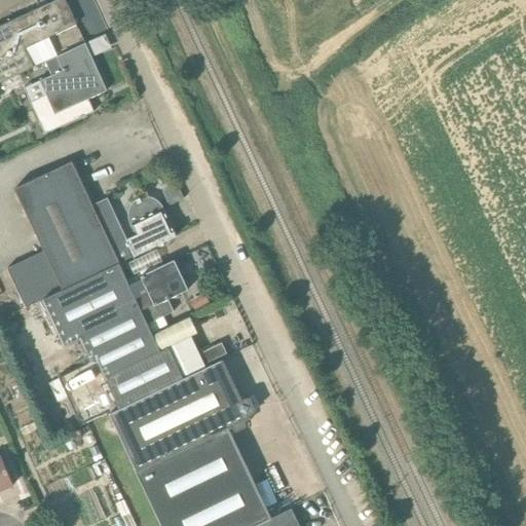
[(0,82),(34,68),(26,48),(77,25),(65,0),(55,0),(0,26),(0,82)]
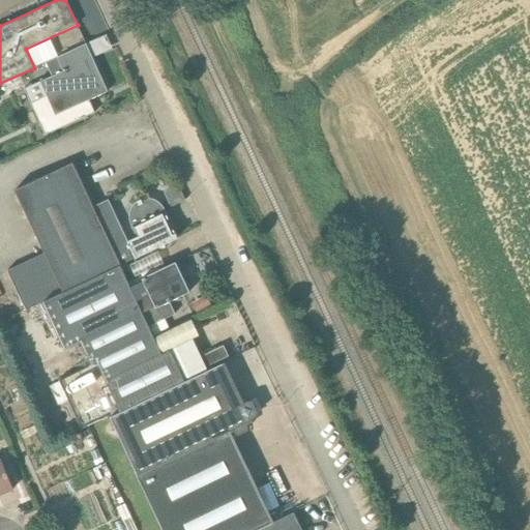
[(110,32),(90,39),(96,54),(115,46),(110,32)]
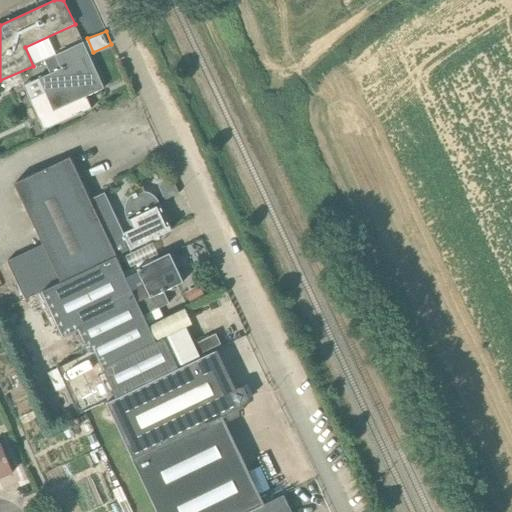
[(86,97),(104,88),(83,42),(55,55),(61,69),(38,79),(45,93),(30,100),(43,131),(91,109),(86,97)]
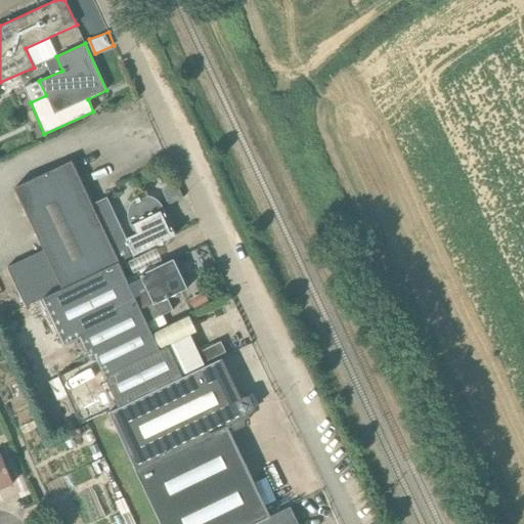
[(0,92),(9,89),(5,80),(0,82),(0,92)]
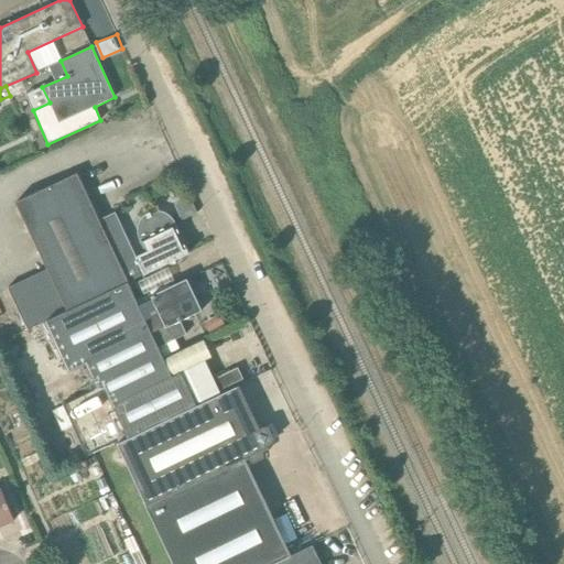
[(77,173),(17,203),(67,311),(127,282),(140,277),(132,259),(120,234),(125,232),(116,214),(100,221),(77,173)]
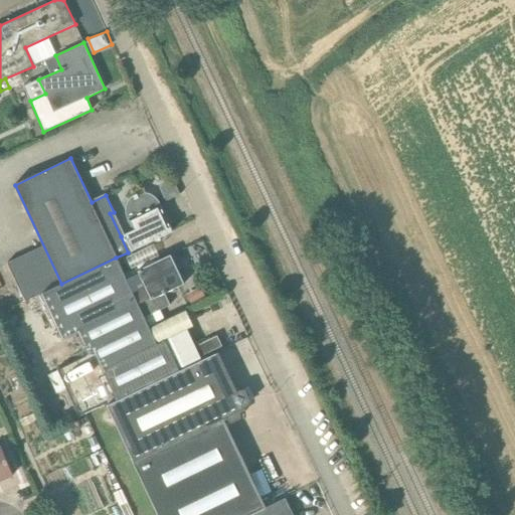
[(160,190),(165,201),(177,195),(172,184),(160,190)]
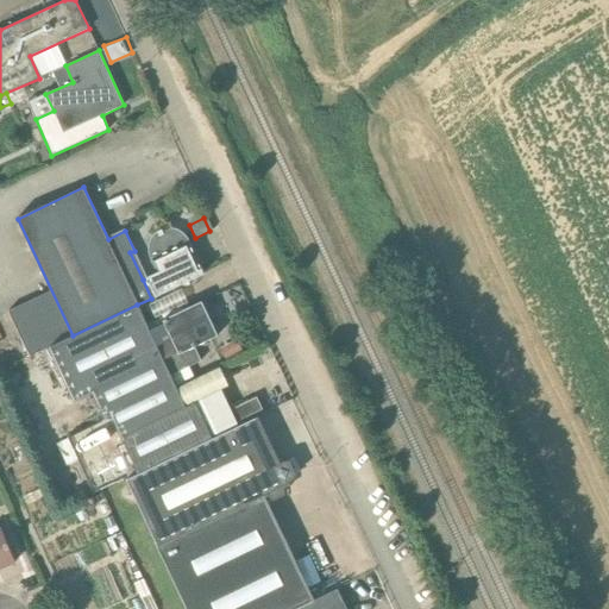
[(205,274),(202,268),(189,240),(184,234),(180,231),(174,228),(167,228),(161,230),(156,233),(151,239),(150,245),(149,251),(151,257),(158,272),(149,276),(143,280),(151,299),(205,274)]
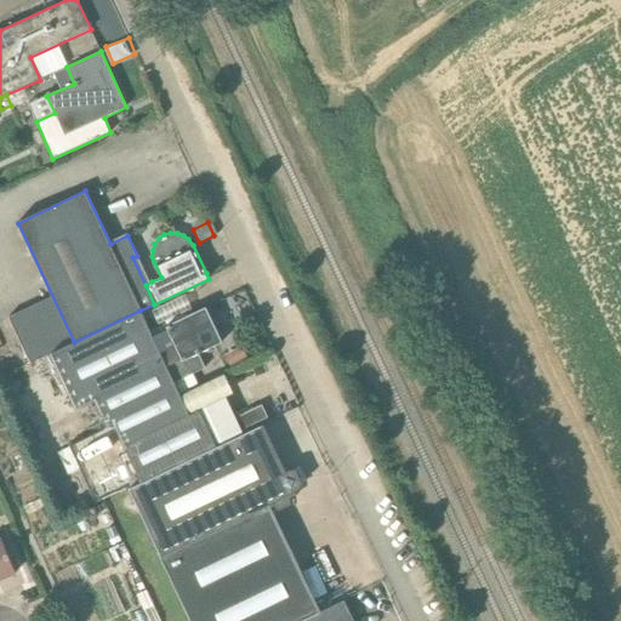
[(167,328),(152,335),(174,382),(205,368),(199,353),(223,342),(206,307),(166,326),(167,328)]
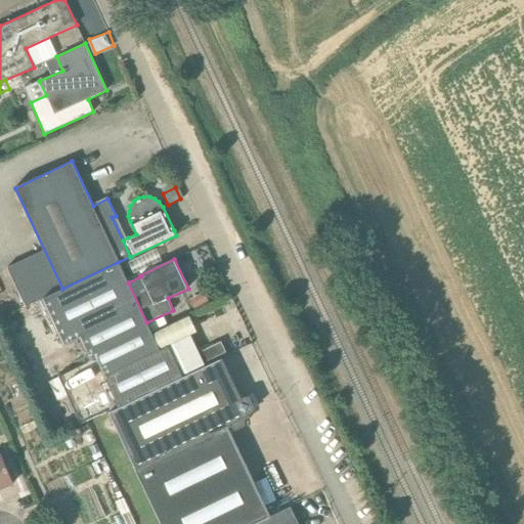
[(82,337),(88,350),(146,322),(128,282),(118,262),(62,289),(42,299),(63,345),(82,337)]
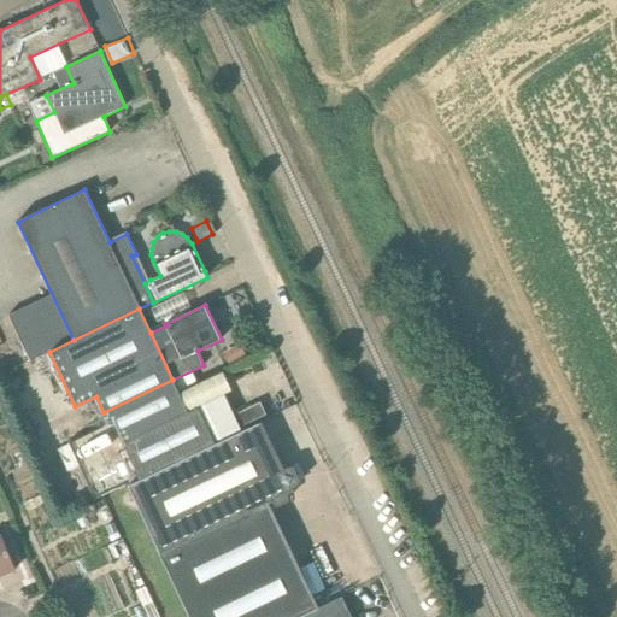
[(223,353),(229,365),(246,356),(241,347),(240,344),(223,353)]
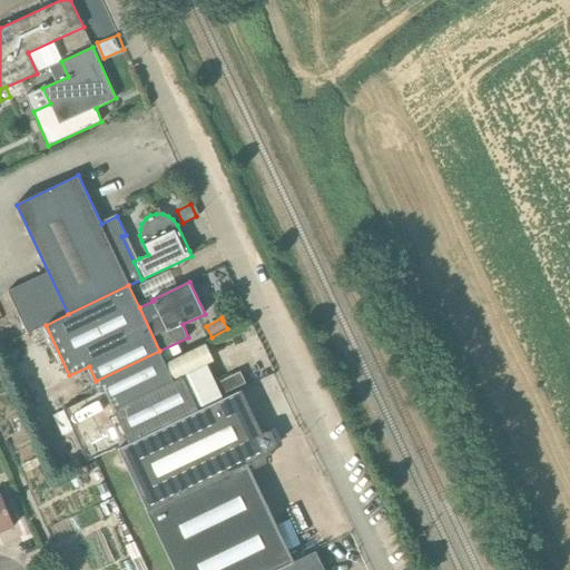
[(119,448),(199,410),(184,376),(175,381),(159,351),(96,381),(100,391),(94,394),(64,409),(87,461),(111,451),(119,448)]
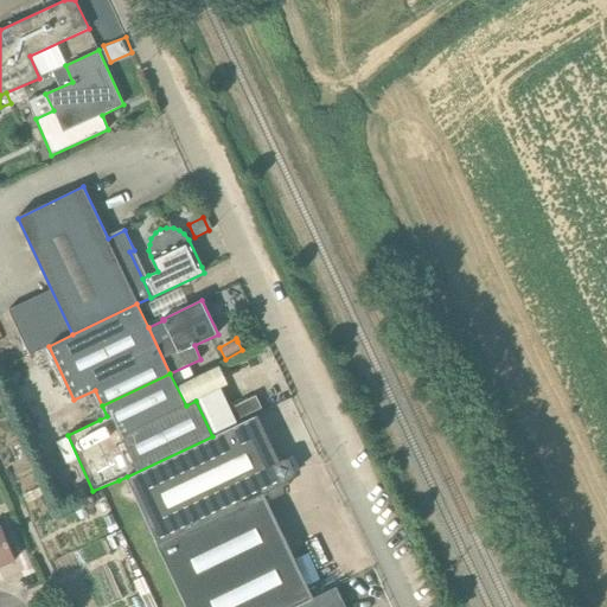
[(187,606),(294,606),(313,599),(263,494),(269,491),(270,494),(274,497),(283,492),(283,489),(282,485),(288,483),(287,479),(292,477),(294,474),(288,460),(285,461),(281,455),(276,458),(256,416),(212,436),(127,477),(187,606)]
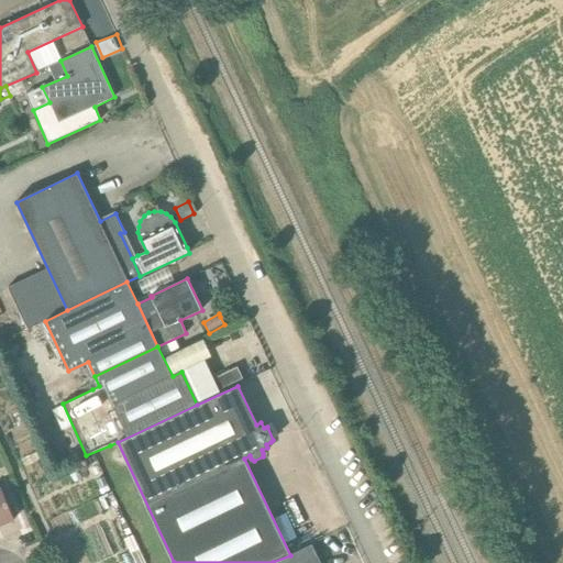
[(105,477),(96,481),(100,489),(108,485),(105,477)]
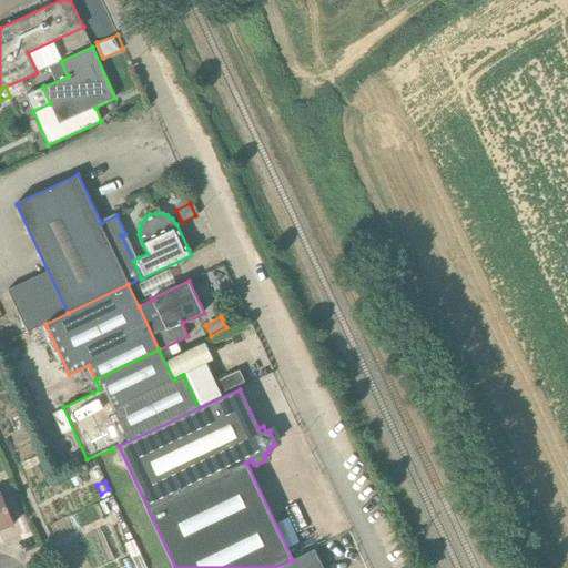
[(0,492),(0,530),(14,524),(1,492),(0,492)]
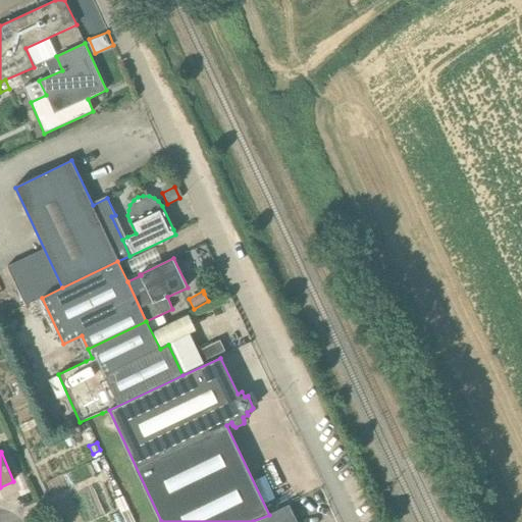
[(297,521),(289,506),(269,515),(253,521),(297,521)]
